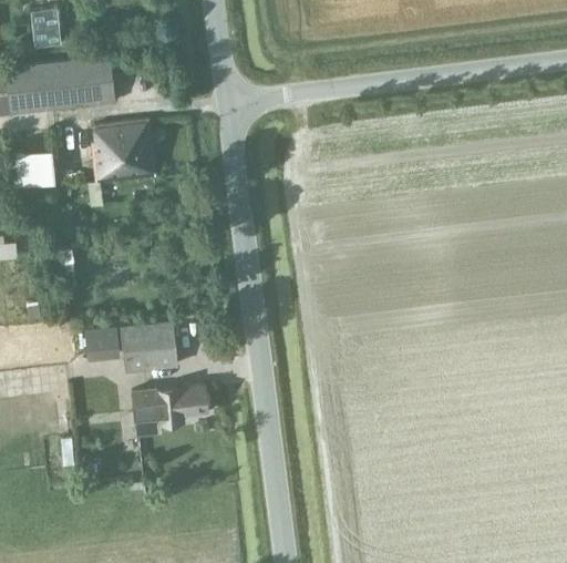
[(30,18),(33,51),(58,49),(54,14),(30,18)]
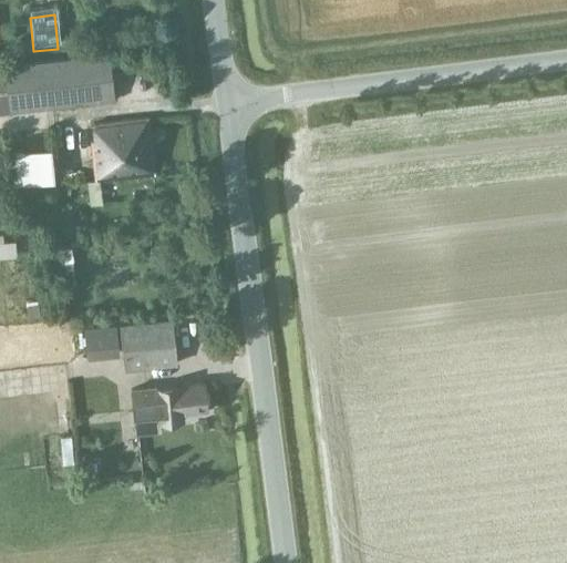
[(4,69),(10,116),(114,103),(109,57),(4,69)]
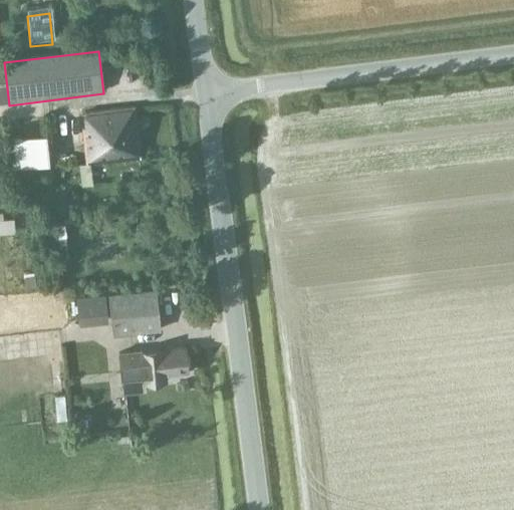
[(85,115),(86,130),(83,131),(87,168),(141,162),(136,109),(85,115)]
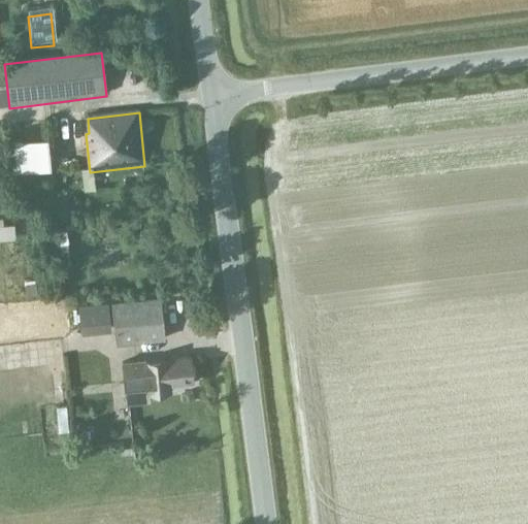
[(22,142),(9,144),(12,175),(52,171),(48,141),(23,144),(22,142)]
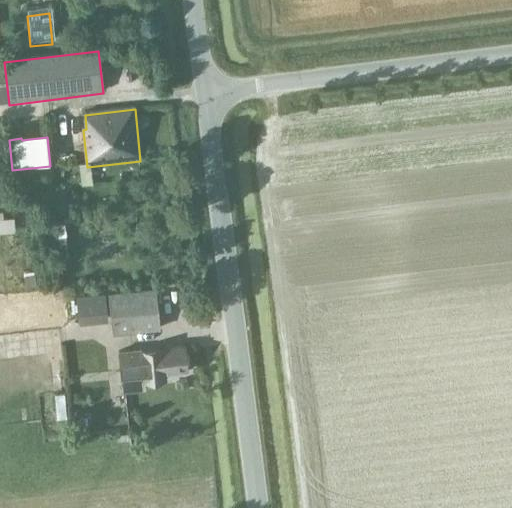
[(156,289),(108,294),(112,336),(160,331),(156,289)]
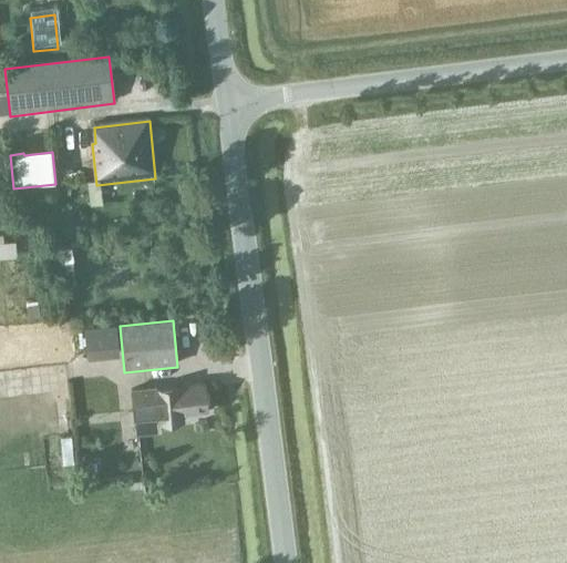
[(88,358),(119,355),(116,330),(84,334),(88,358)]
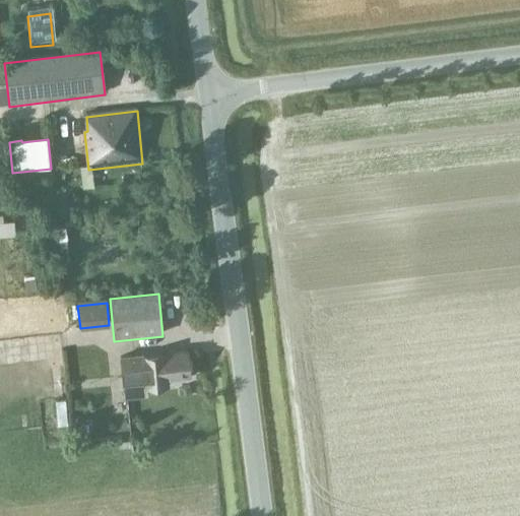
[(124,361),(120,361),(124,400),(146,398),(146,390),(169,388),(168,381),(190,379),(188,353),(124,361)]
